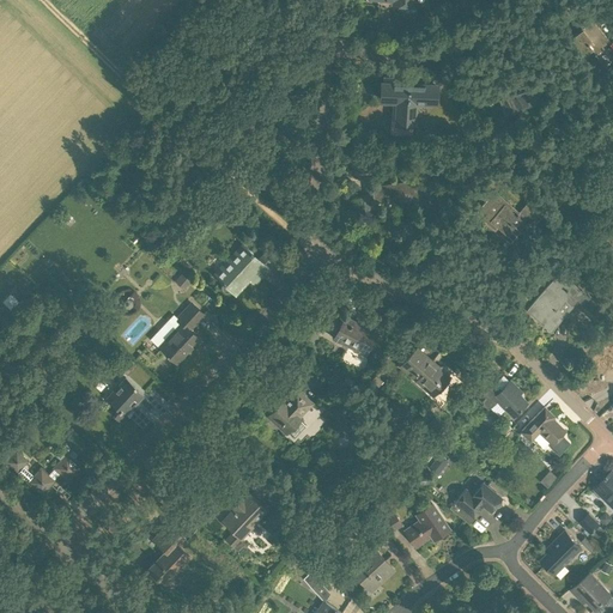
[(593,19),(582,28),(582,29),(569,40),(583,58),(593,49),(595,54),(604,47),(602,44),(610,40),(593,19)]
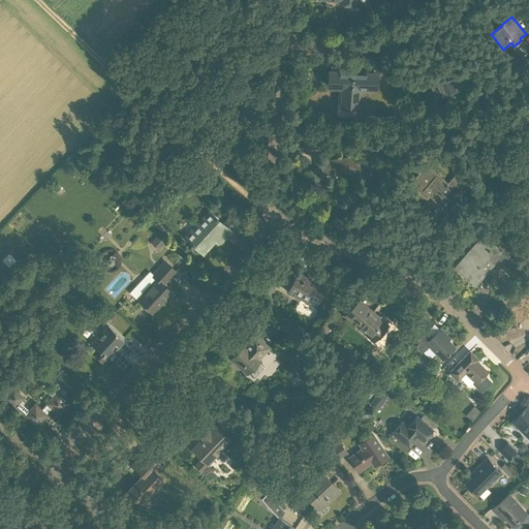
[(528,51),(528,48),(522,40),(514,48),(522,58),(528,51)]
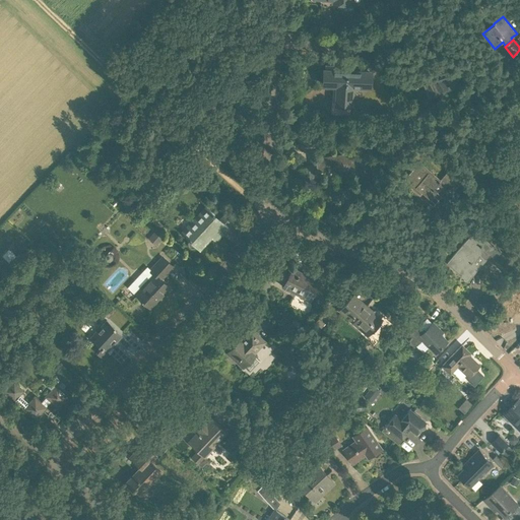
[(351,86),(370,88),(371,73),(343,71),(343,73),(339,73),(339,66),(325,65),(325,70),(324,85),(337,85),(335,115),(349,116),(351,86)]
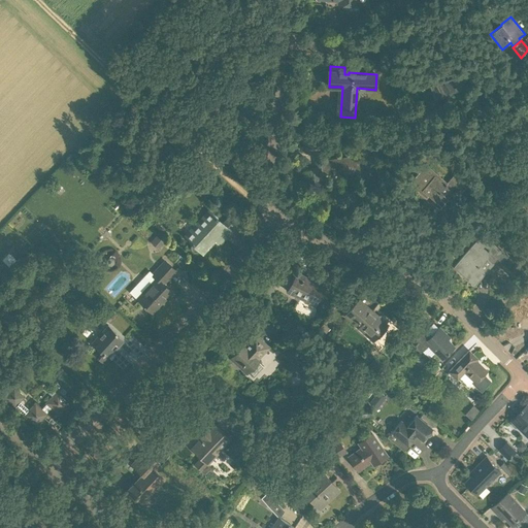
[(462,75),(446,80),(440,67),(429,70),(434,85),(431,86),(435,96),(441,94),(442,97),(444,96),(444,93),(466,87),(462,75)]
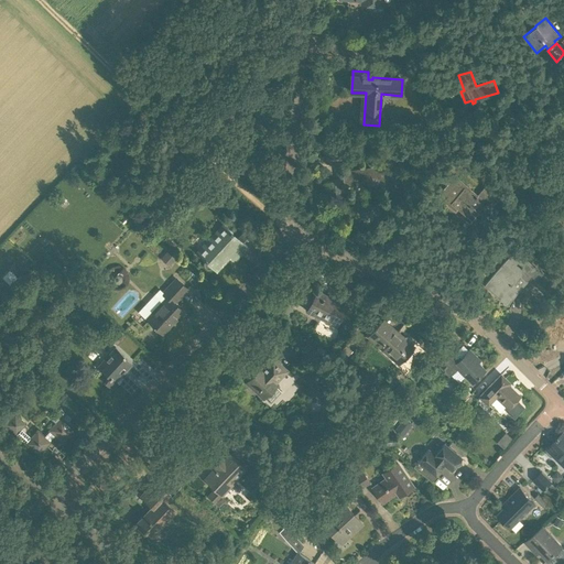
[(562,129),(563,125),(563,111),(557,107),(549,121),(562,129)]
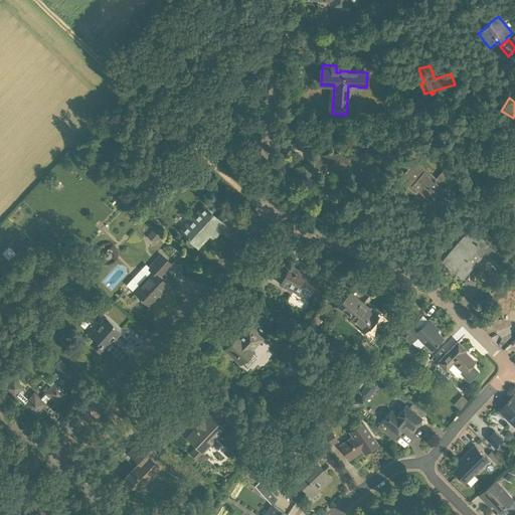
[(349,148),(339,149),(339,153),(312,155),(312,156),(316,156),(317,162),(313,163),(314,170),(318,170),(318,169),(325,168),(325,169),(327,169),(327,168),(333,167),(334,168),(334,165),(341,164),(342,174),(351,172),(349,148)]
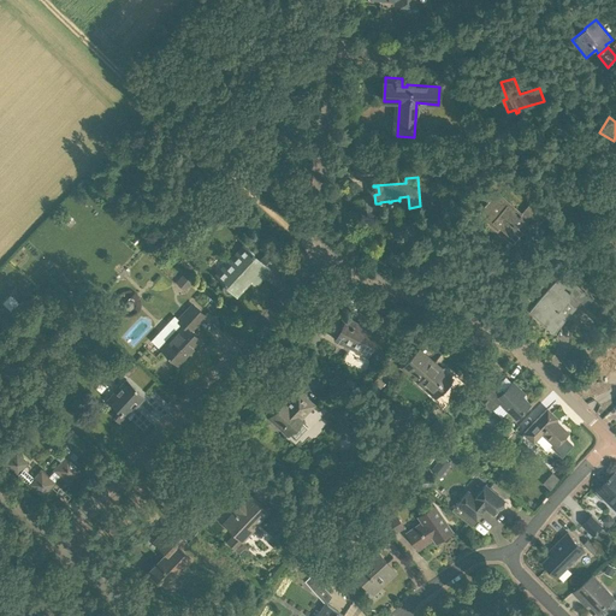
[(452,193),(440,194),(442,202),(448,202),(448,203),(454,203),(452,193)]
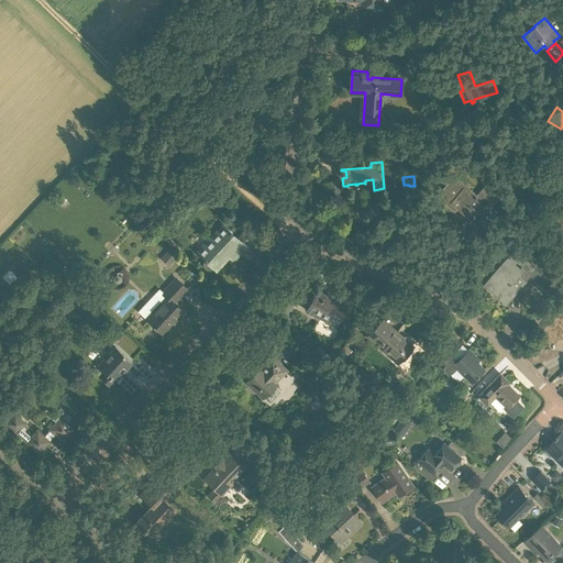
[(452,177),(438,196),(444,201),(446,200),(466,216),(473,208),(479,213),(496,194),(485,185),(475,197),(452,177)]
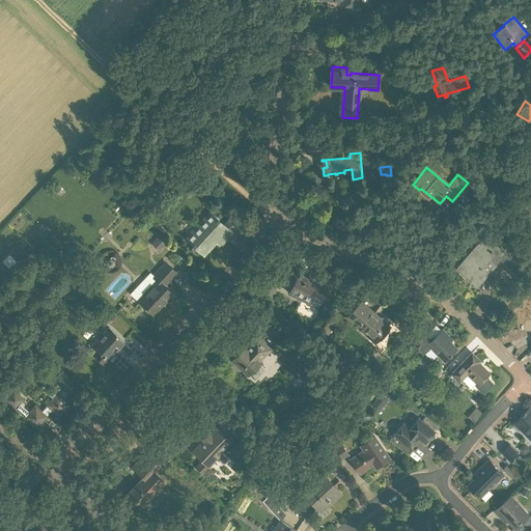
[(57,183),(51,189),(57,195),(63,189),(57,183)]
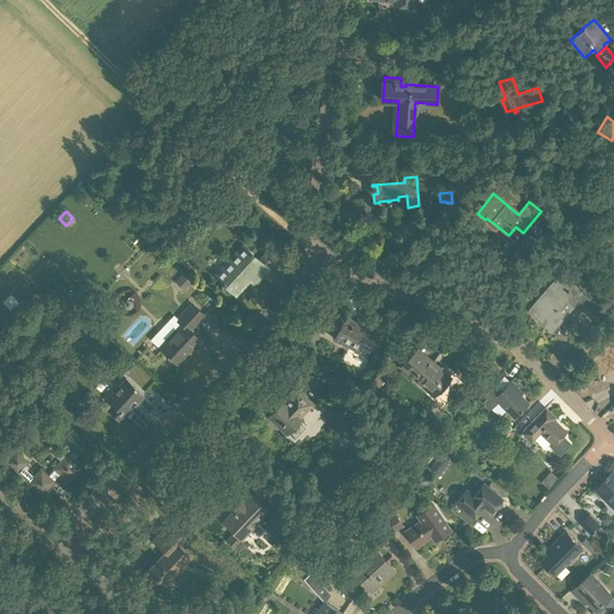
[(275,263),(269,257),(270,257),(266,253),(259,260),(251,253),(252,252),(242,244),(215,275),(224,284),(222,287),(222,290),(226,293),(229,293),(233,289),(246,276),(252,282),(256,284),(275,263)]
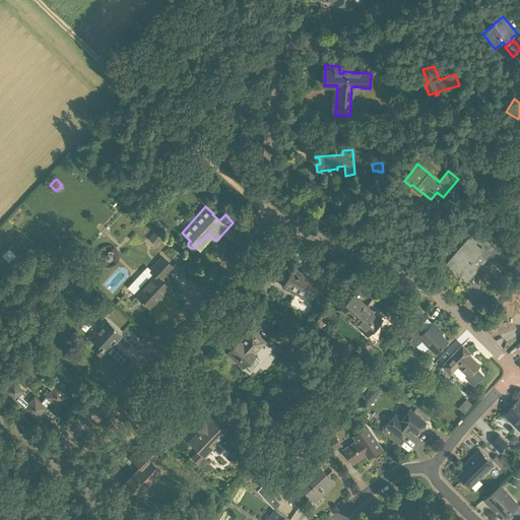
[(500,251),(475,230),(447,262),(466,278),(489,252),(495,257),(500,251)]
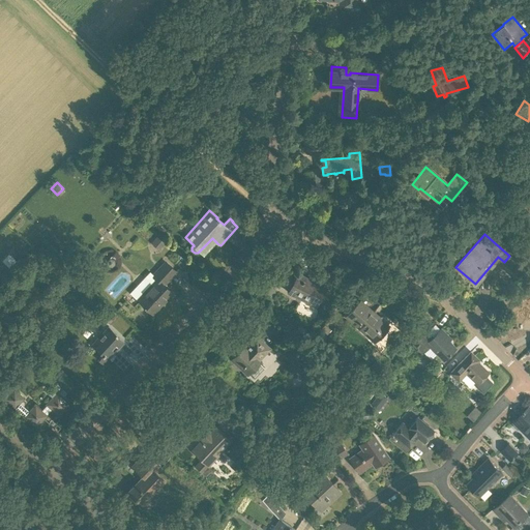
[(167,242),(159,235),(151,243),(159,251),(167,242)]
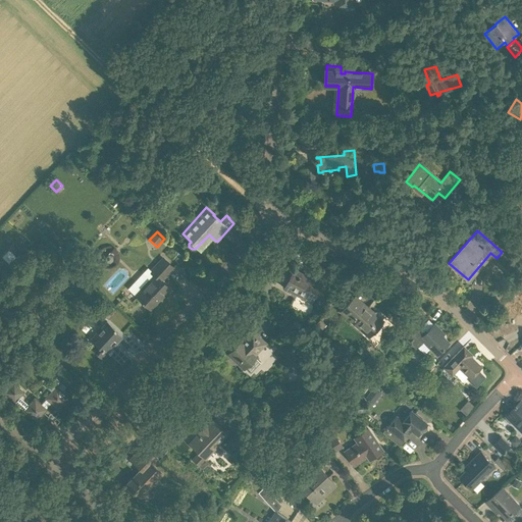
[(163,258),(151,271),(154,274),(149,280),(151,282),(138,296),(144,302),(143,302),(144,303),(145,303),(151,308),(160,298),(159,297),(163,294),(165,296),(171,290),(162,280),(173,267),(163,258)]
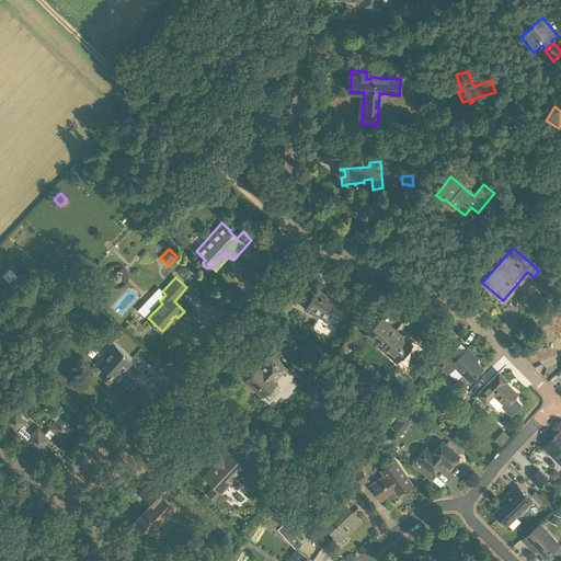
[(345,305),(316,289),(306,309),(334,323),(345,305)]
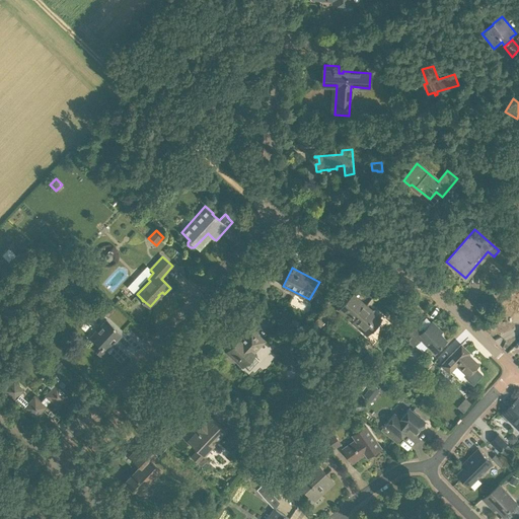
[(496,316),(514,337),(518,330),(518,294),(516,291),(504,303),(507,306),(496,316)]
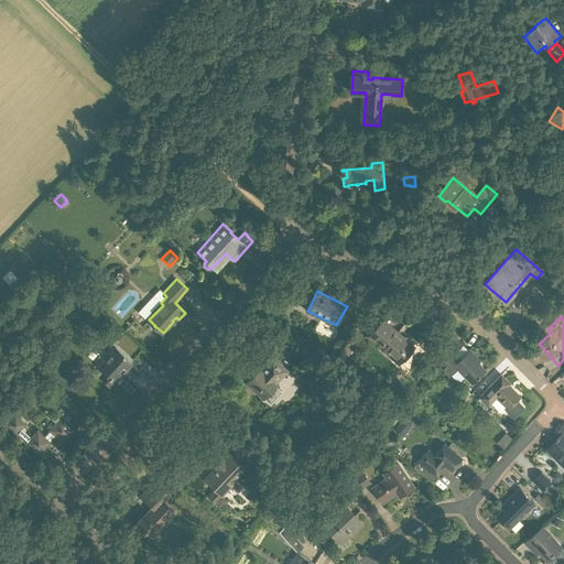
[(400,338),(382,323),(369,337),(394,359),(391,361),(405,375),(426,351),(416,343),(413,346),(402,335),(400,338)]
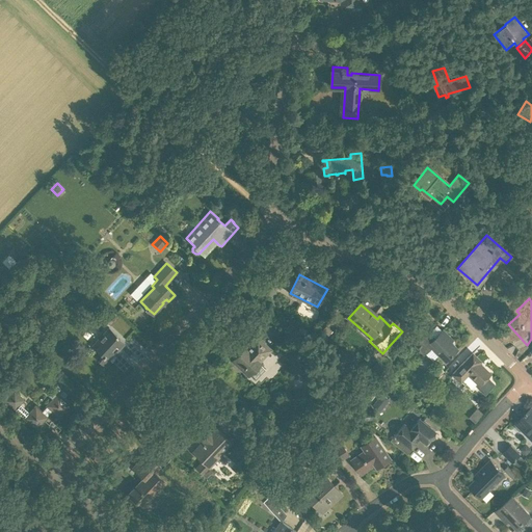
[(125,343),(117,337),(118,336),(109,327),(104,333),(106,334),(95,346),(104,355),(99,361),(106,368),(115,358),(111,355),(115,351),(114,351),(117,348),(120,349),(125,343)]
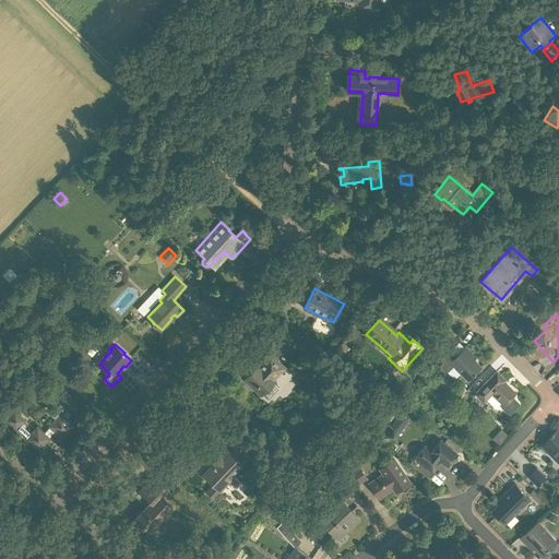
[(471,355),(472,353),(465,346),(455,357),(449,351),(437,364),(445,372),(453,365),(461,372),(458,376),(464,382),(467,379),(480,366),(471,355)]
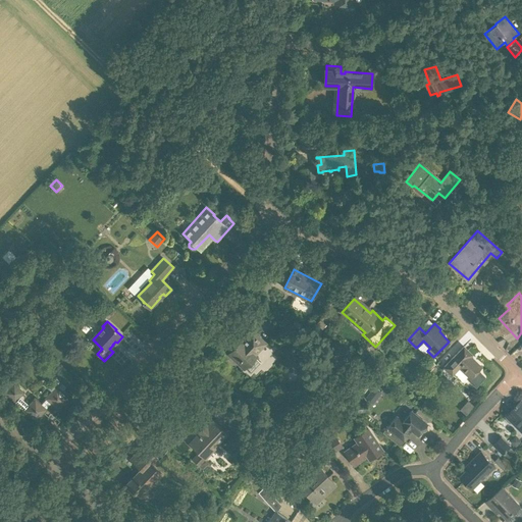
[(265,342),(253,330),(242,343),(240,342),(228,354),(244,368),(255,356),(254,354),(265,342)]
